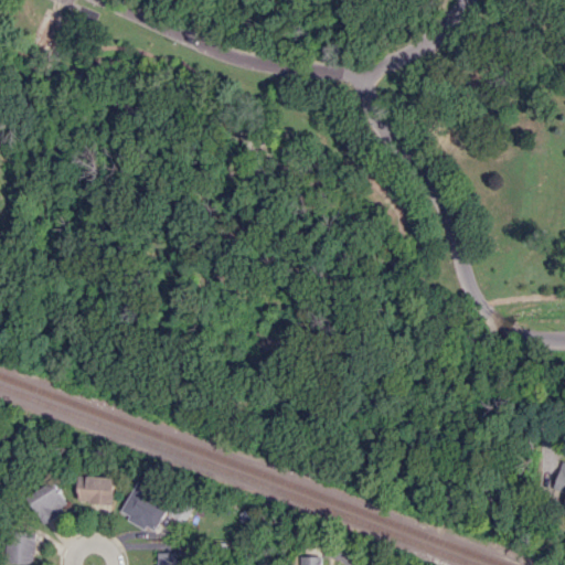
[(554,488),(564,491),(564,502),(564,505),(564,504),(564,460),(563,460),(554,488)]
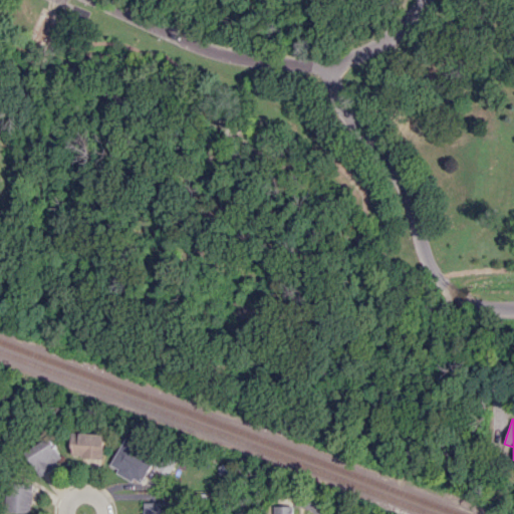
[(70,457),(103,457),(103,433),(71,432),(70,457)]
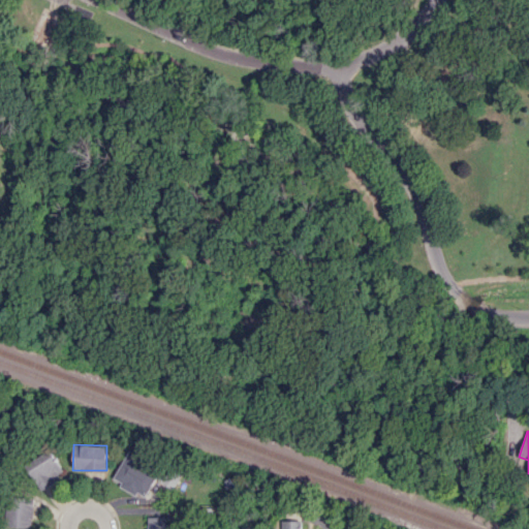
[(65,476),(53,450),(26,463),(38,489),(65,476)]
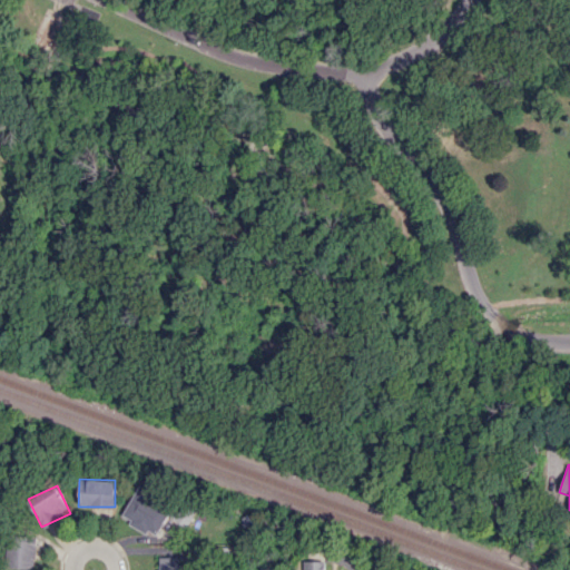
[(121,519),(157,536),(170,507),(135,490),(121,519)]
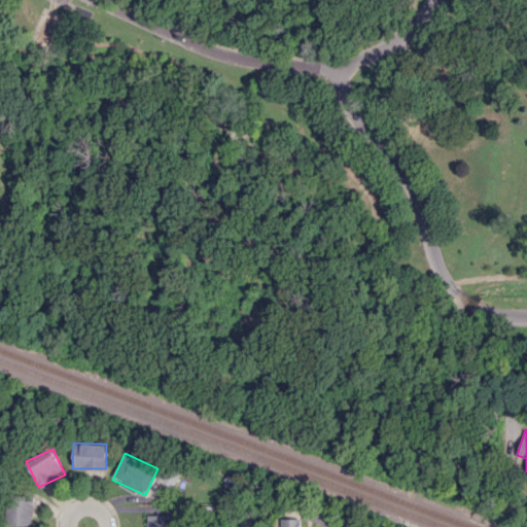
[(33,526),(34,495),(7,495),(6,525),(33,526)]
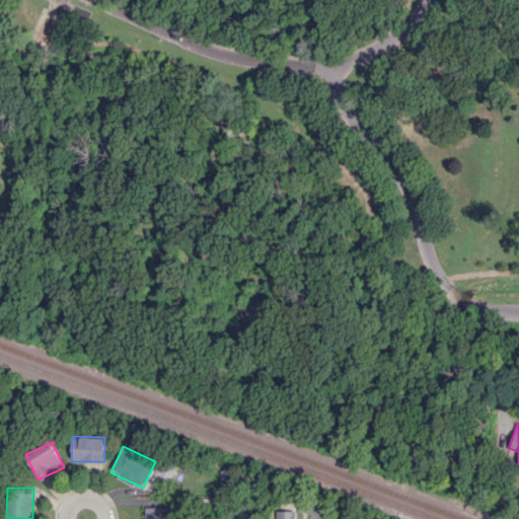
[(162,507),(145,507),(144,518),(168,518),(168,514),(162,514),(162,507)]
